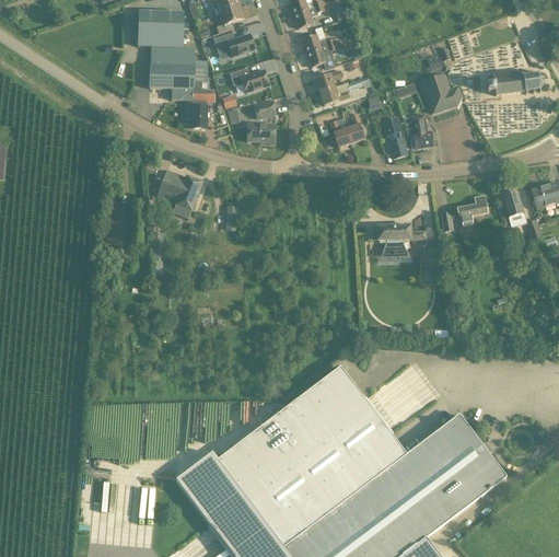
[(204,0),(206,6),(210,4),(211,7),(213,8),(216,8),(217,13),(240,6),(237,0),(204,0)]
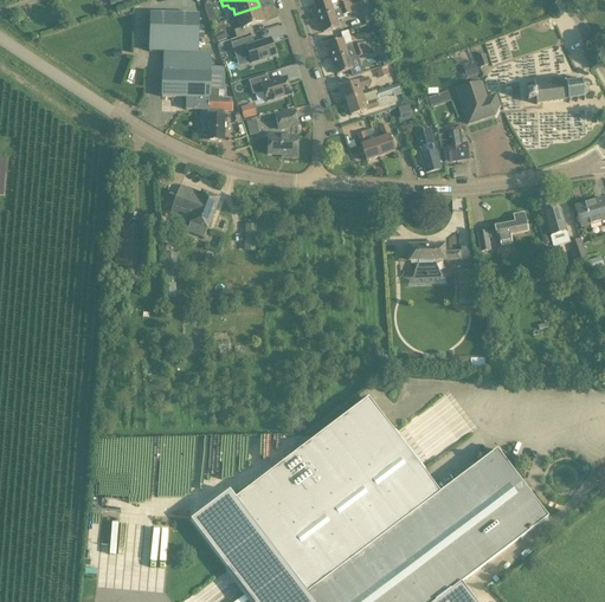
[(311,0),(316,14),(333,8),(329,0),(311,0)]
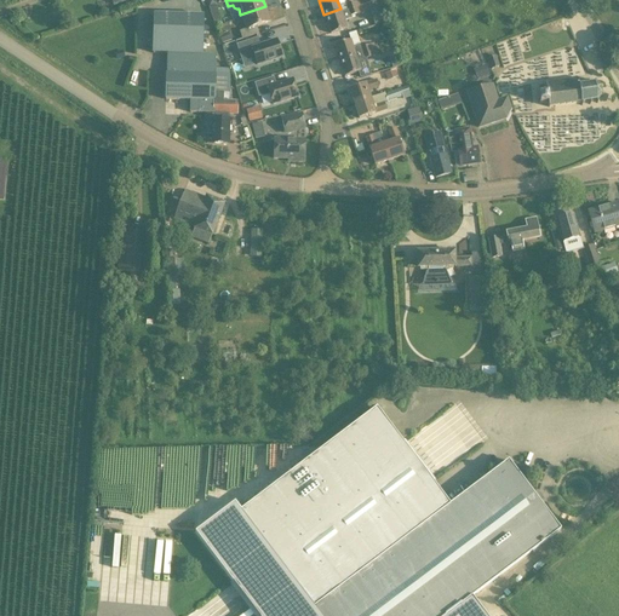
[(215,1),(207,4),(215,23),(222,21),(215,1)]
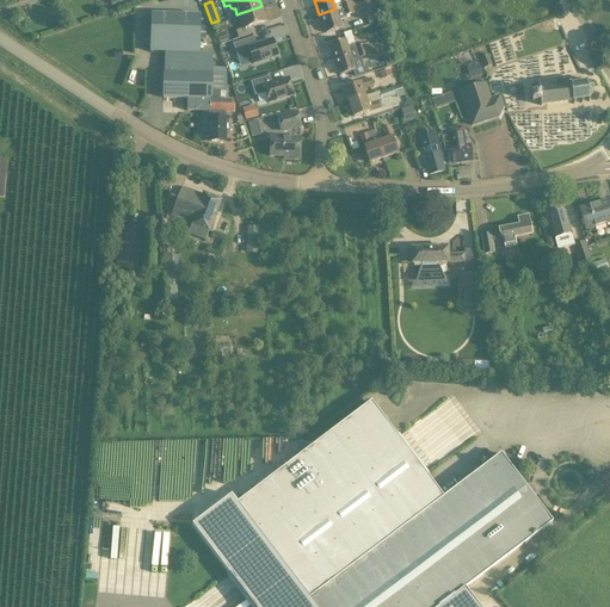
[(355,2),(342,7),(336,8),(319,14),(325,30),(340,24),(338,18),(345,16),(345,13),(357,8),(356,7),(355,2)]
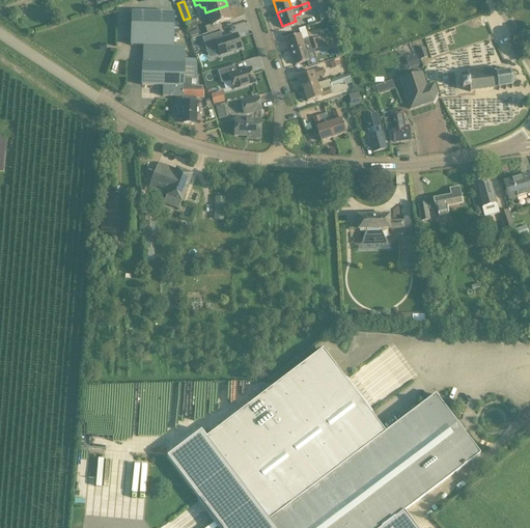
[(330,16),(325,2),(315,5),(319,19),(330,16)]
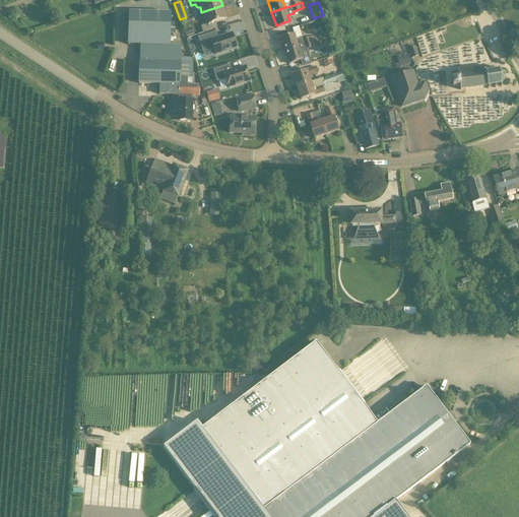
[(225,15),(222,5),(201,12),(205,22),(200,23),(202,30),(216,25),(214,19),(225,15)]
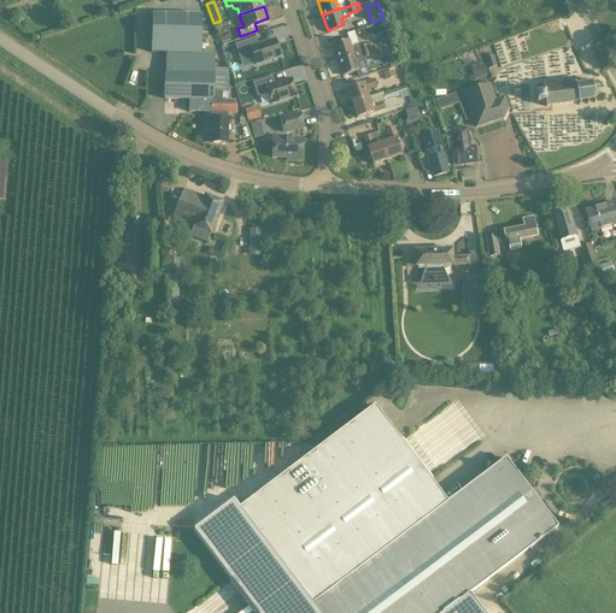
[(210,131),(210,140),(226,141),(227,116),(227,111),(235,111),(235,98),(227,98),(227,92),(211,90),(212,71),(213,51),(200,51),(200,37),(206,37),(206,21),(200,21),(200,12),(152,11),(151,51),(164,51),(164,96),(188,98),(188,110),(201,110),(201,123),(204,123),(204,130),(210,131)]
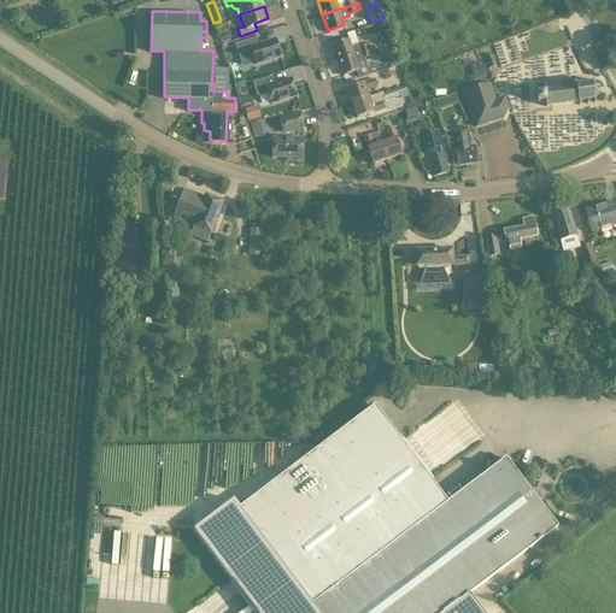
[(254,63),(280,54),(274,36),(257,42),(254,35),(234,41),(239,56),(251,52),(254,63)]
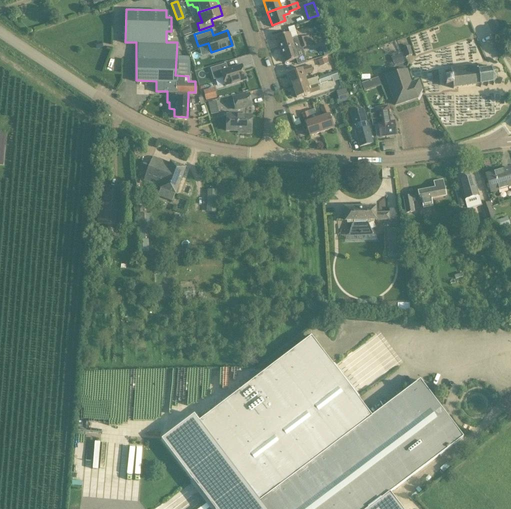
[(275,35),(279,47),(309,38),(308,33),(297,36),(297,34),(290,36),(289,30),(275,35)]
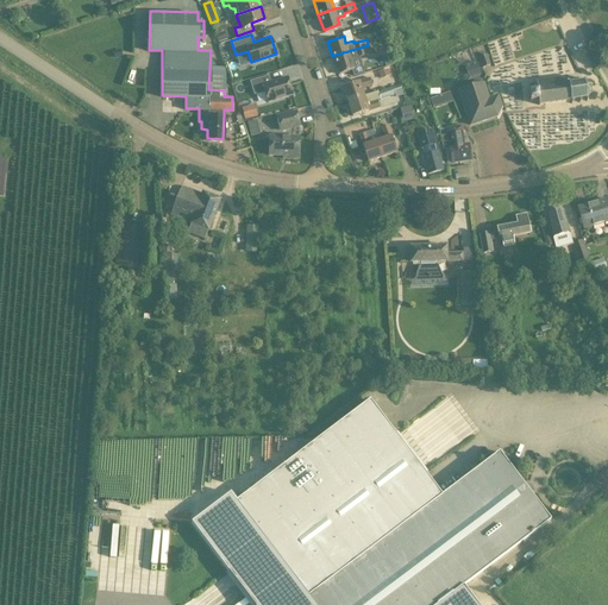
[(332,56),(337,71),(353,67),(353,65),(361,63),(357,55),(370,51),(368,45),(332,56)]
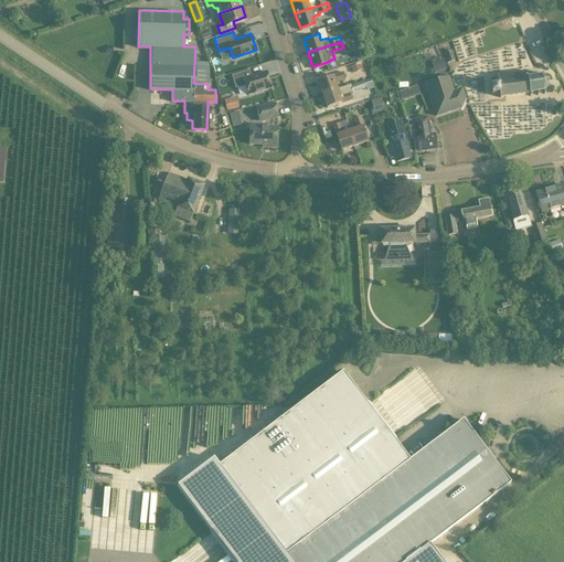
[(450,49),(443,51),(446,61),(454,59),(450,49)]
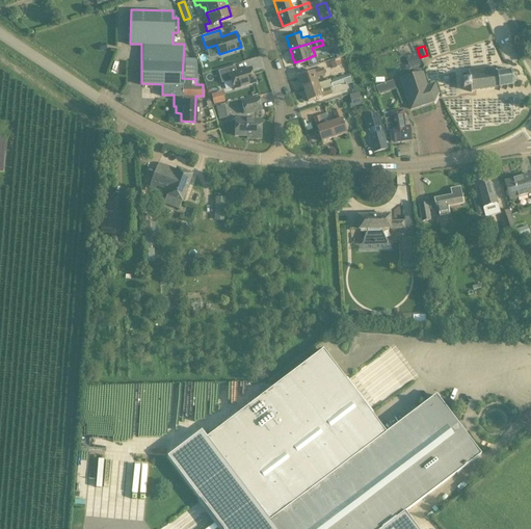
[(418,61),(415,53),(405,57),(408,65),(418,61)]
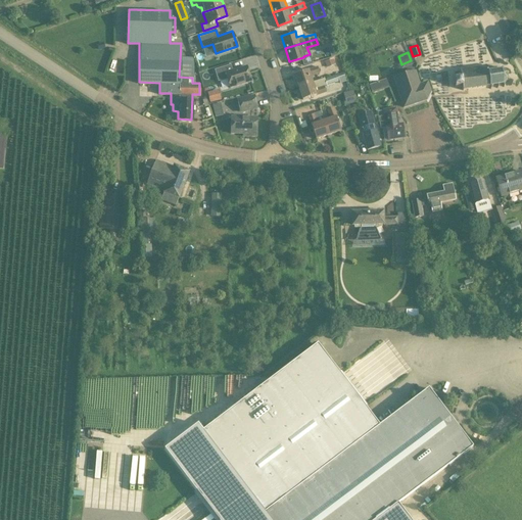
[(325,65),(334,62),(332,56),(324,59),(325,65)]
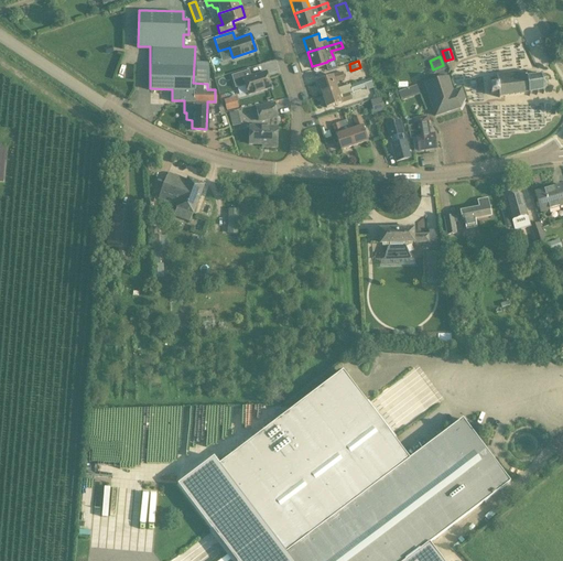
[(248,67),(230,73),(234,86),(244,83),(247,93),(270,86),(266,69),(249,74),(248,67)]
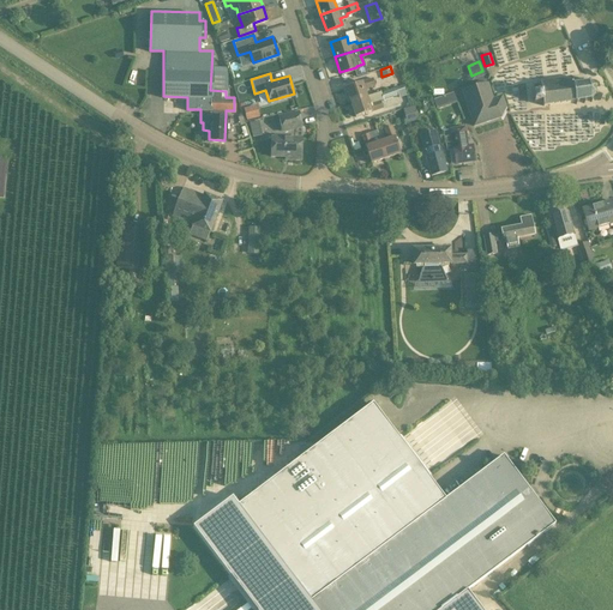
[(344,85),(349,100),(366,94),(364,86),(374,83),(372,74),(361,79),(344,85)]
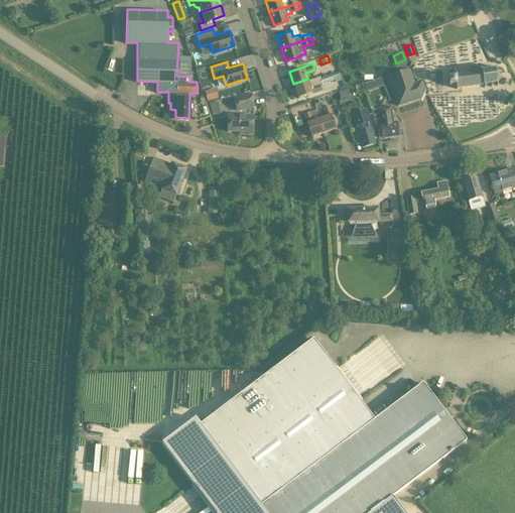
[(482,69),(482,67),(480,67),(479,62),(453,67),(454,76),(447,77),(448,84),(455,83),(456,87),(496,82),(499,77),(498,71),(493,67),(482,69)]
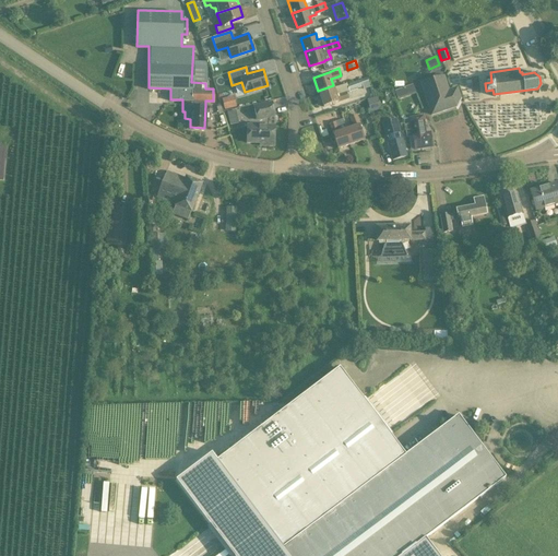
[(348,89),(361,84),(361,86),(369,84),(366,74),(346,82),(333,85),(318,91),(322,104),(337,99),(337,98),(347,96),(345,90),(347,89),(348,89)]
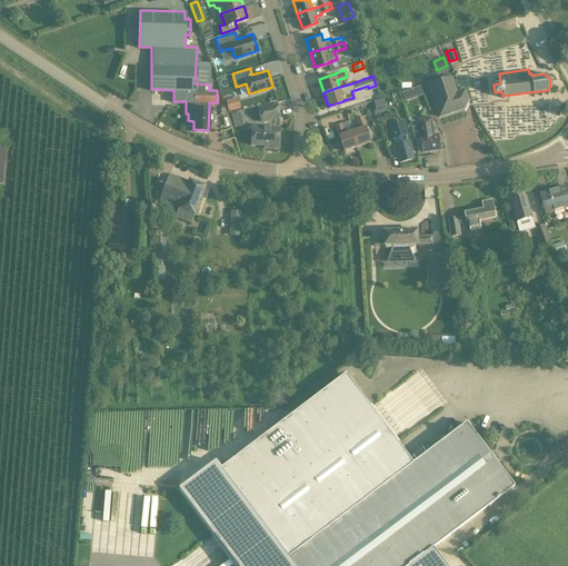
[(450,76),(428,83),(438,115),(462,106),(462,105),(465,99),(467,98),(464,87),(456,90),(450,76)]
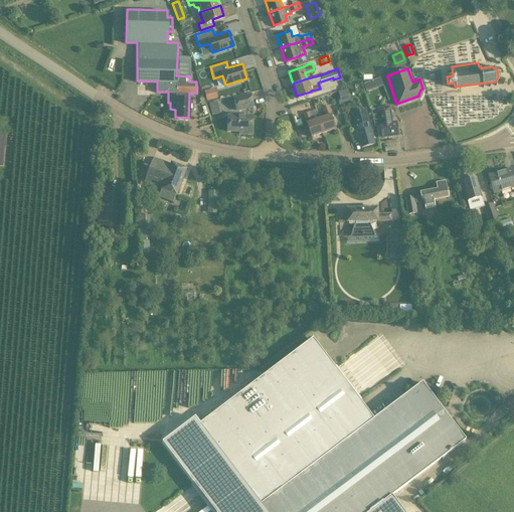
[(366,89),(384,82),(381,73),(363,80),(366,89)]
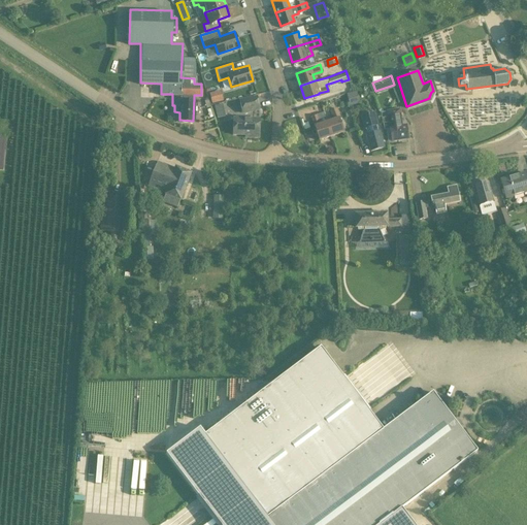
[(220,89),(208,91),(210,101),(222,99),(220,89)]
